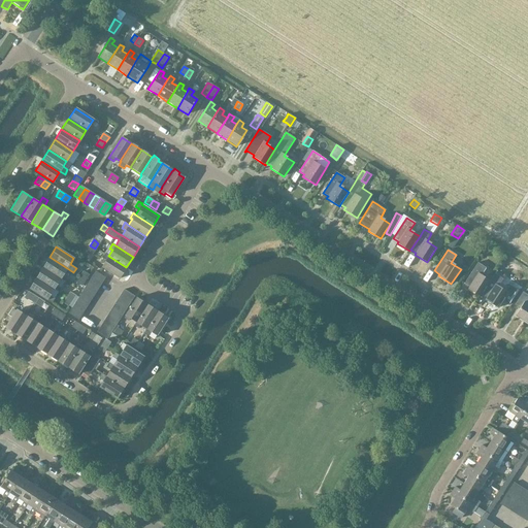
[(126,267),(108,256),(105,254),(102,258),(105,261),(101,267),(119,278),(126,267)]
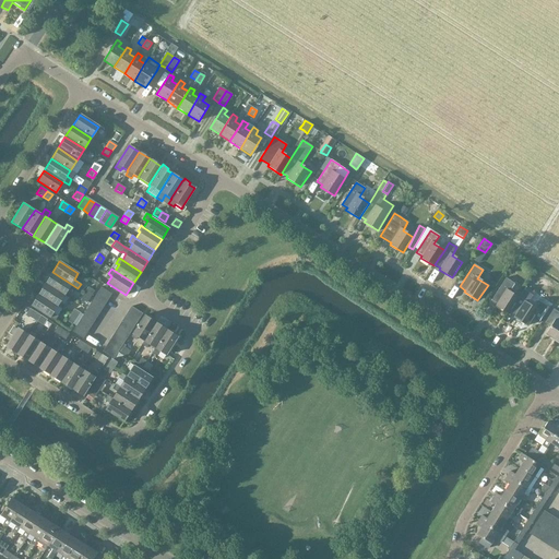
[(45,284),(63,296),(71,284),(52,272),(45,284)]
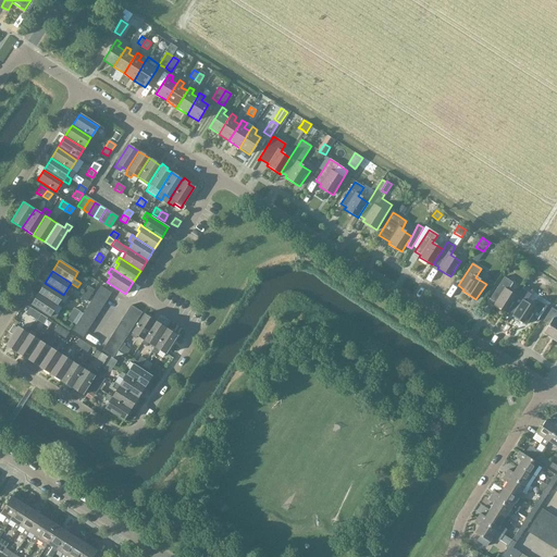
[(507,311),(517,297),(507,291),(512,283),(504,277),(490,299),(494,302),(493,305),(506,313),(507,311)]
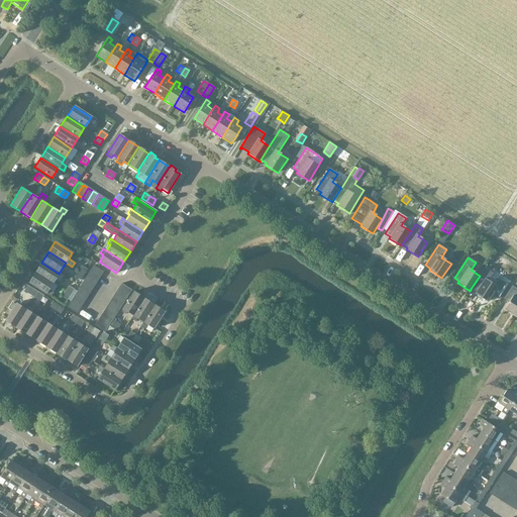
[(41,263),(35,272),(53,283),(58,286),(60,282),(55,279),(59,274),(41,263)]
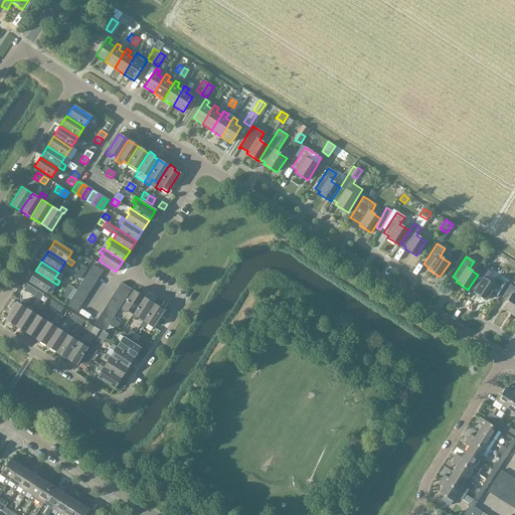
[(412,262),(406,272),(411,274),(417,264),(412,262)]
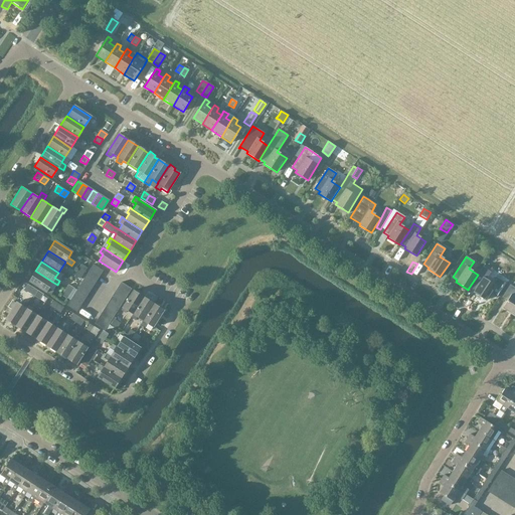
[(482,268),(478,275),(469,288),(474,291),(473,292),(486,301),(490,294),(497,298),(505,285),(505,284),(497,278),(493,284),(486,280),(490,273),(493,269),(485,264),(482,268)]
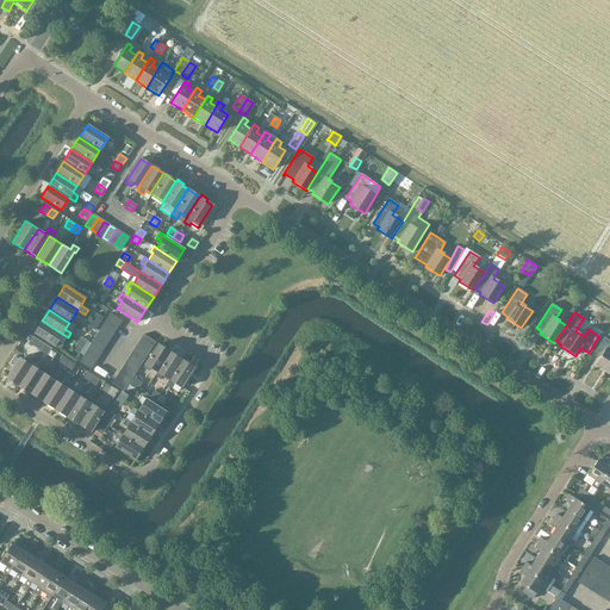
[(92,319),(98,323),(101,317),(95,313),(92,319)]
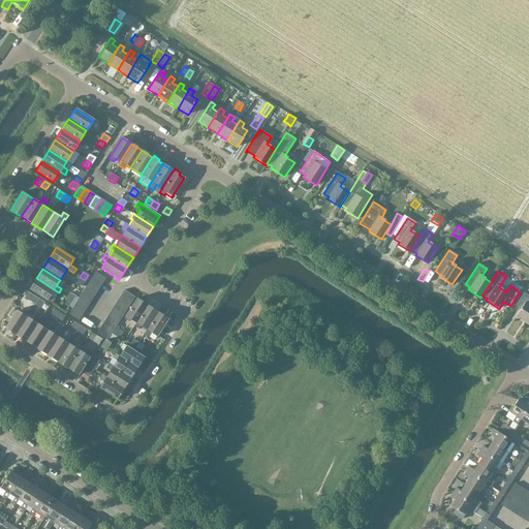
[(91,277),(102,284),(105,278),(95,272),(91,277)]
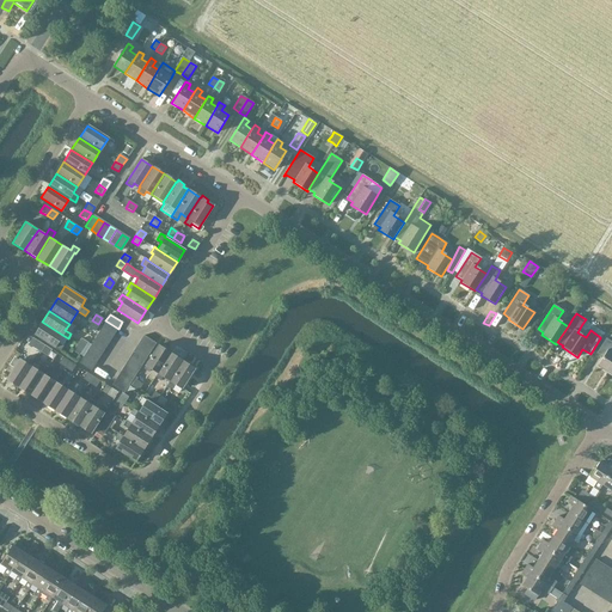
[(98,324),(92,320),(87,328),(93,331),(98,324)]
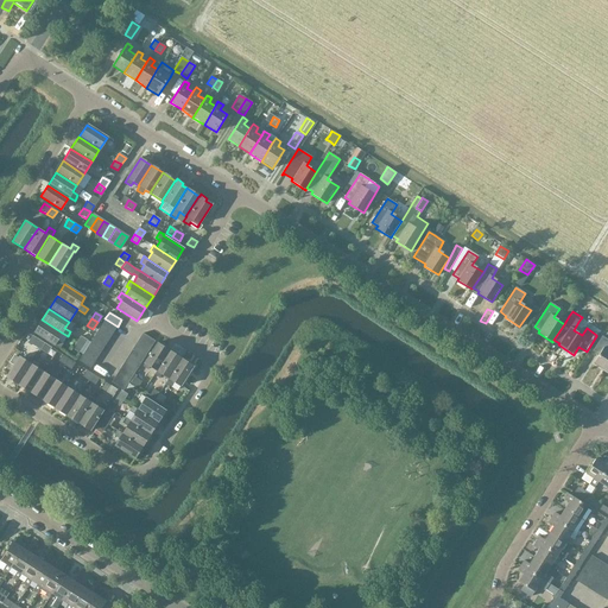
[(105,318),(101,324),(113,333),(118,327),(105,318)]
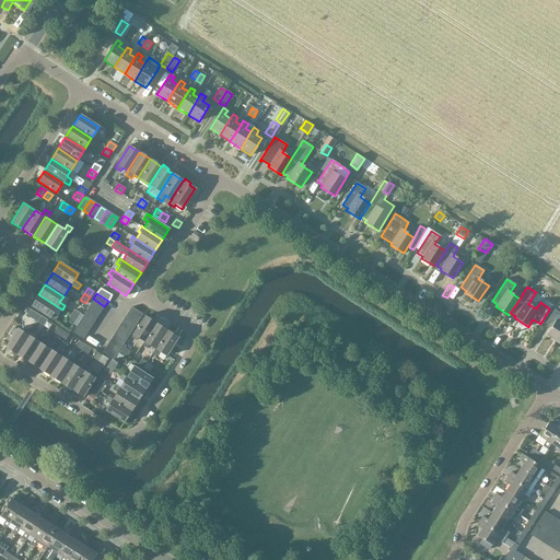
[(57,306),(38,294),(31,306),(55,322),(58,316),(53,313),(57,306)]
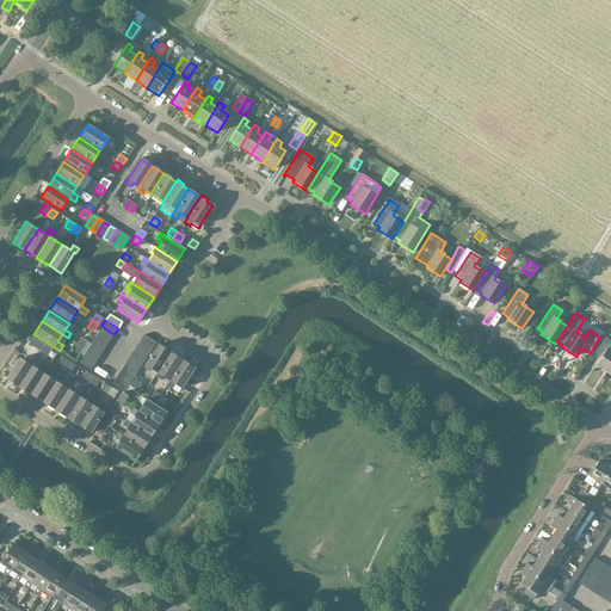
[(113,334),(102,326),(98,332),(110,340),(113,334)]
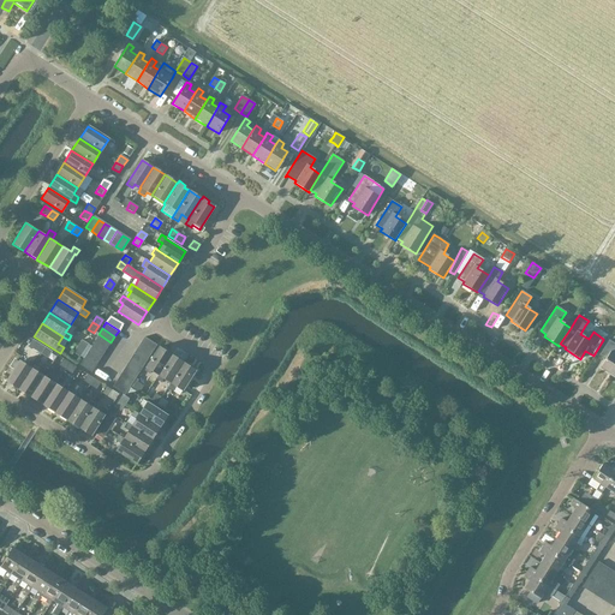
[(95,341),(107,348),(111,342),(99,334),(95,341)]
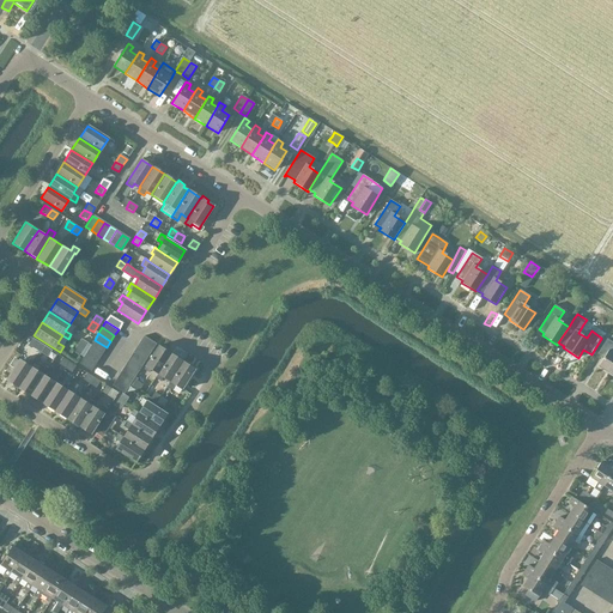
[(139,343),(151,350),(155,344),(143,335),(139,343)]
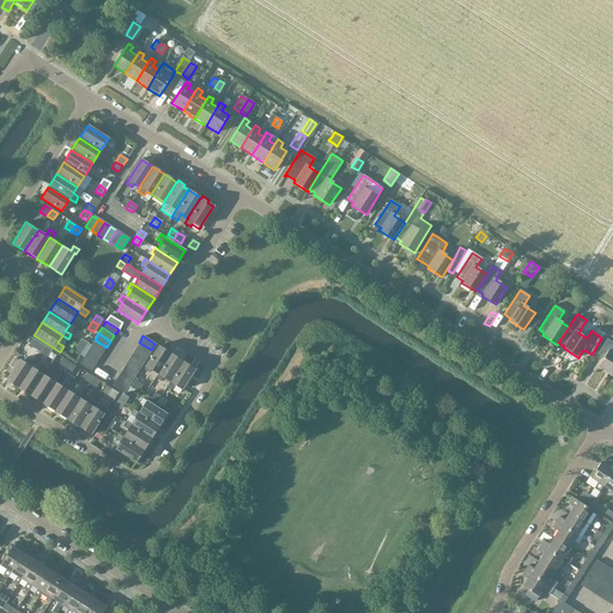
[(28,345),(41,353),(44,346),(32,339),(28,345)]
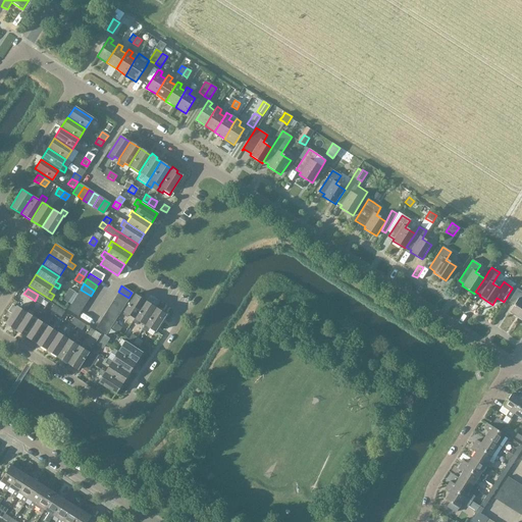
[(65,295),(70,298),(74,292),(69,289),(65,295)]
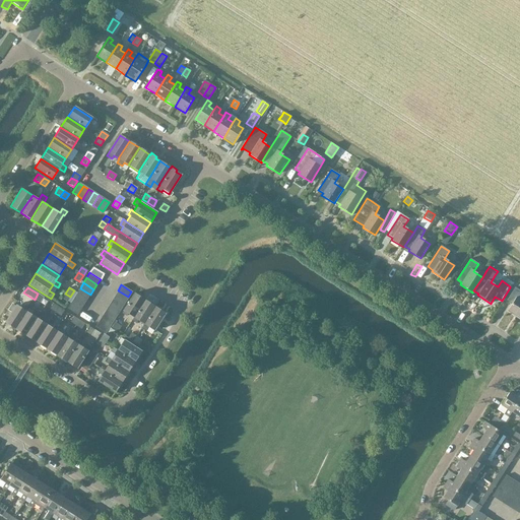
[(507,311),(517,317),(519,312),(519,290),(515,287),(508,299),(512,302),(507,311)]
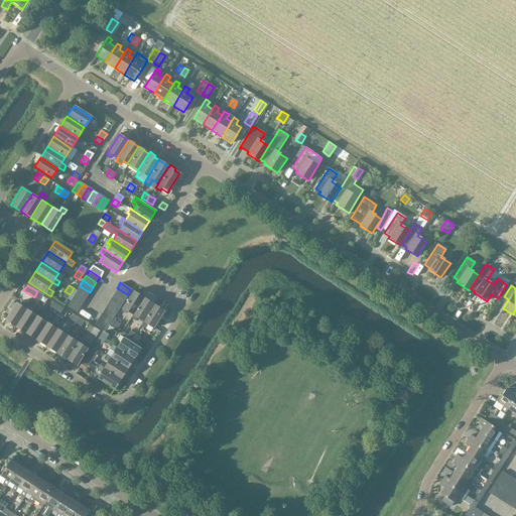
[(80,286),(76,291),(86,297),(90,292),(80,286)]
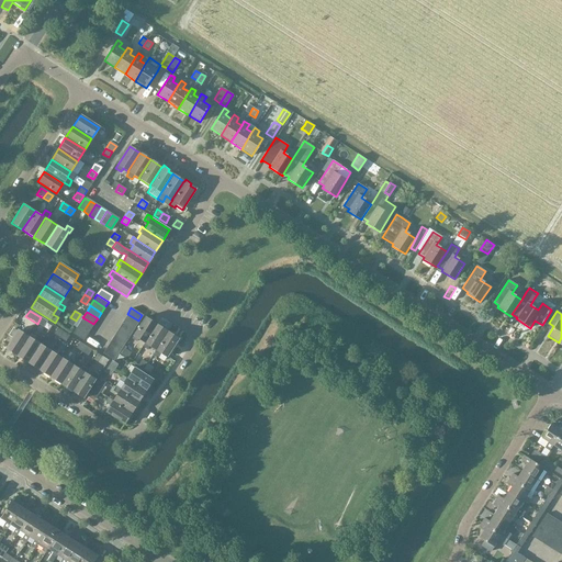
[(124,319),(135,326),(138,321),(127,314),(124,319)]
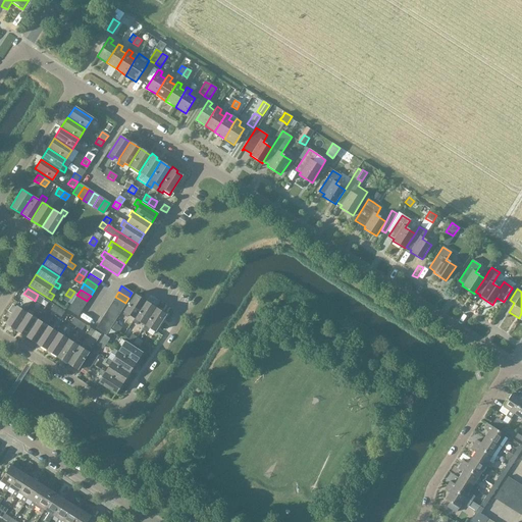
[(124,312),(122,315),(127,318),(129,315),(134,318),(145,301),(135,294),(123,311),(124,312)]
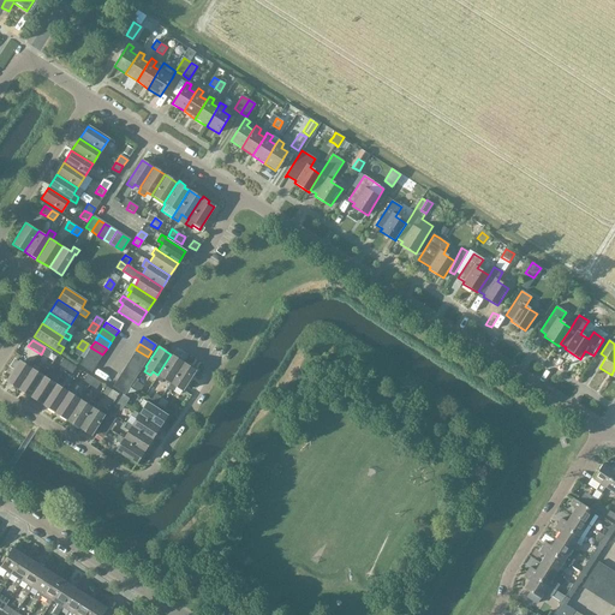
[(45,347),(41,354),(47,358),(51,352),(45,347)]
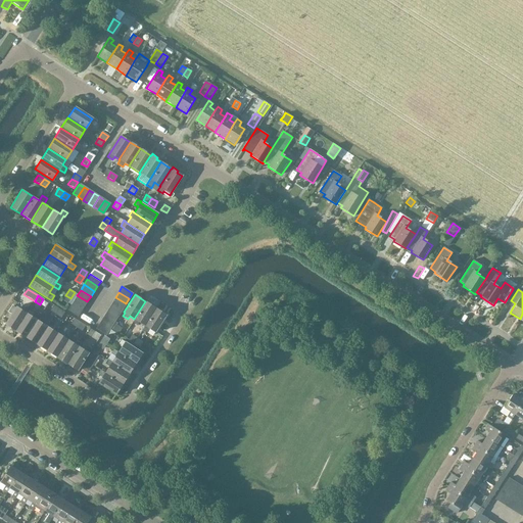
[(70,298),(65,295),(62,300),(67,303),(70,298)]
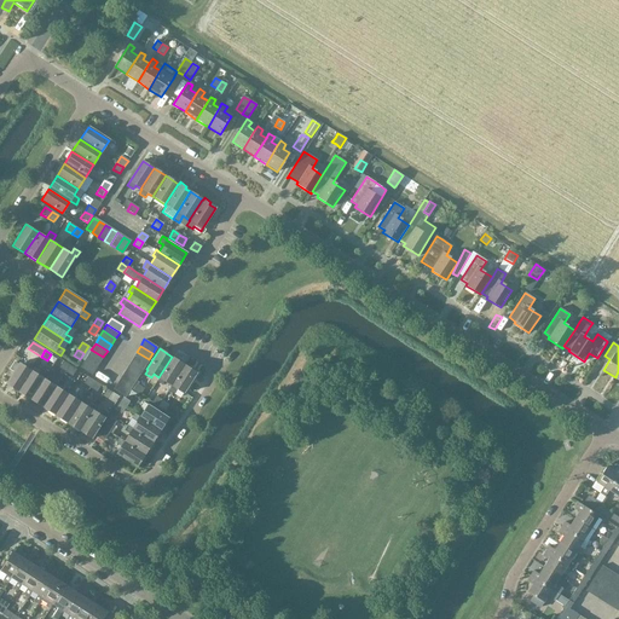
[(103,357),(91,350),(87,356),(99,363),(103,357)]
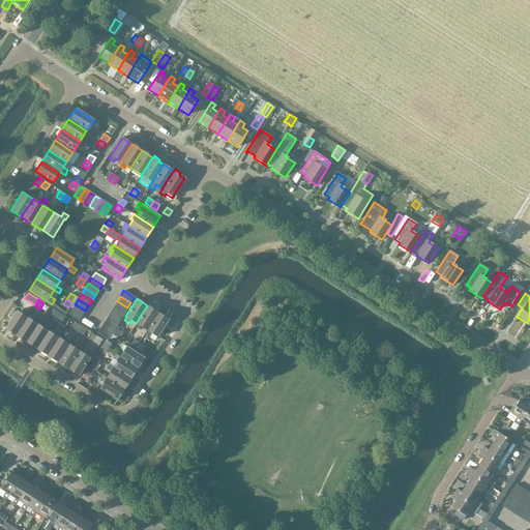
[(114,306),(124,313),(127,307),(117,301),(114,306)]
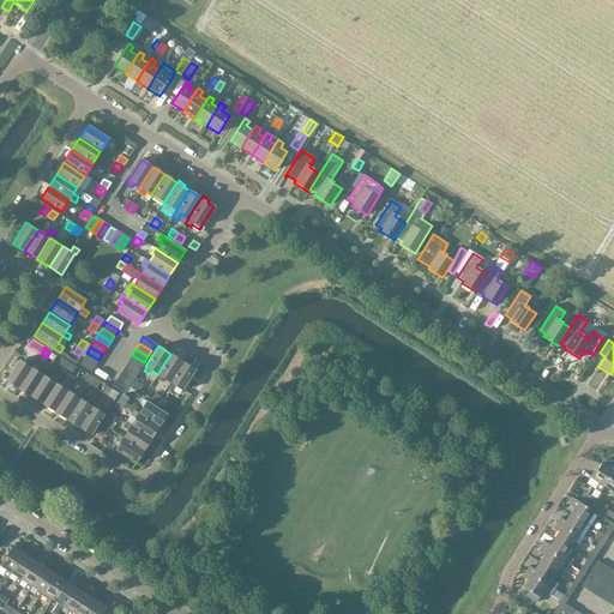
[(83,359),(95,366),(98,360),(86,353),(83,359)]
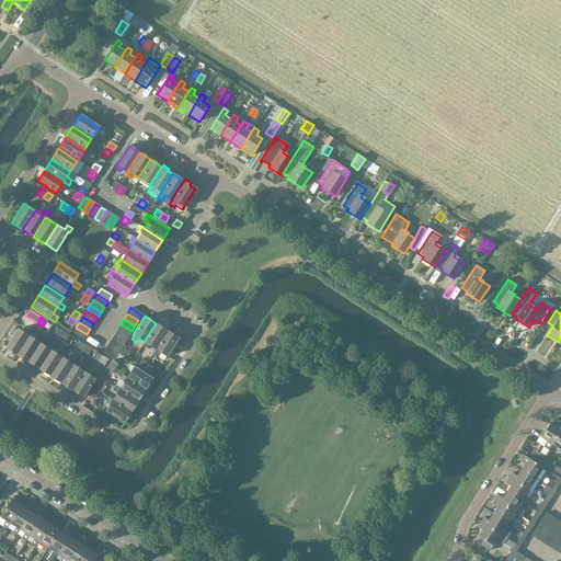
[(145,342),(142,345),(147,348),(149,345),(155,348),(167,330),(156,323),(144,342),(145,342)]
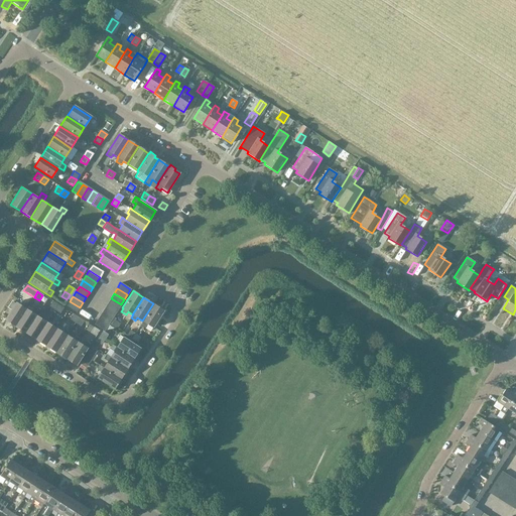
[(107,303),(117,309),(121,304),(111,298),(107,303)]
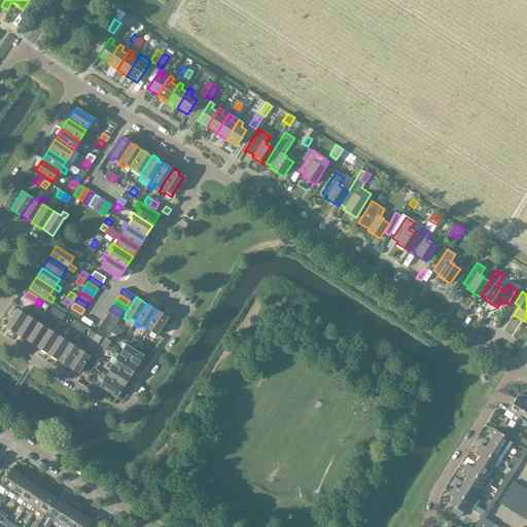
[(4,326),(16,334),(28,316),(30,312),(26,309),(23,313),(16,308),(15,310),(12,308),(8,314),(11,315),(4,326)]
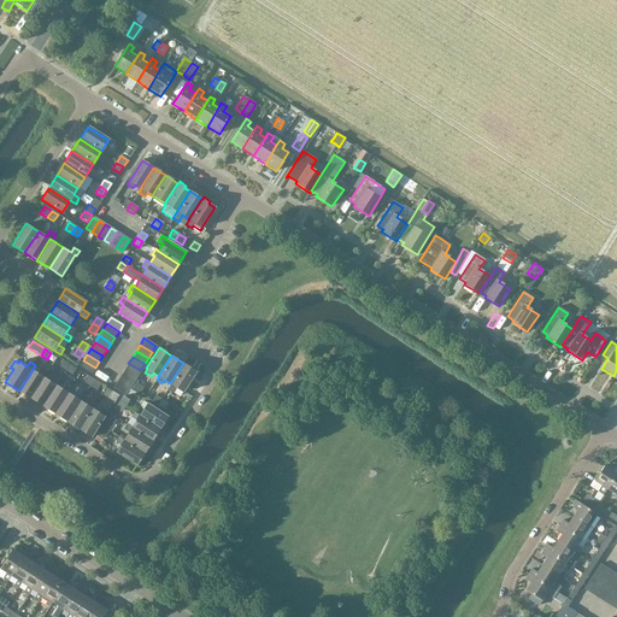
[(59,368),(65,371),(69,365),(63,360),(59,368)]
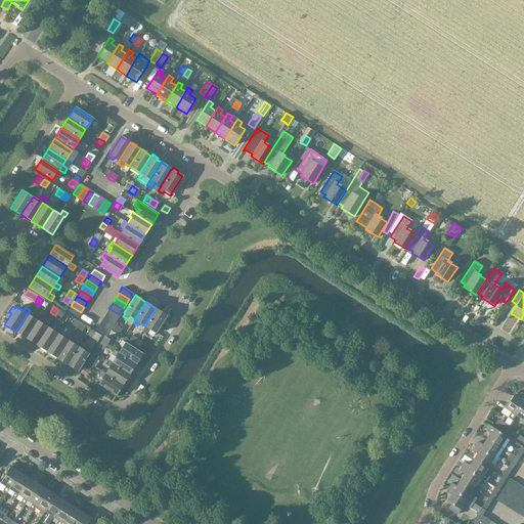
[(81,312),(71,306),(68,311),(78,317),(81,312)]
